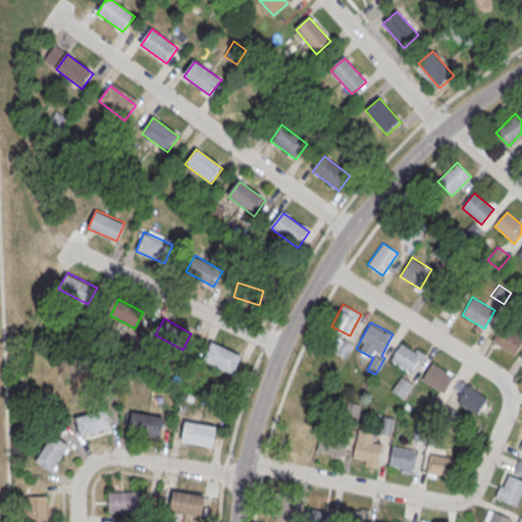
[(413,373),(425,353),(402,340),(389,360),(413,373)]
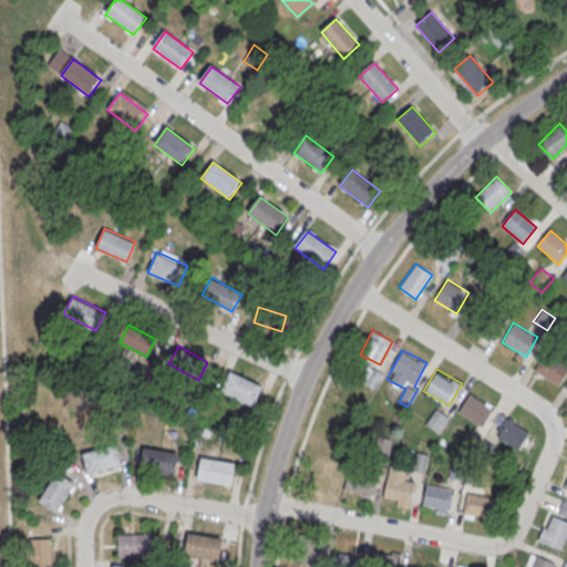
[(220,392),(254,405),(263,384),(229,371),(220,392)]
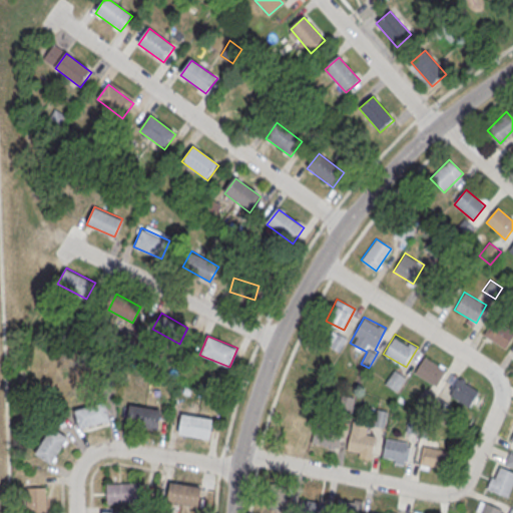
[(414,372),(436,386),(446,369),(424,355),(414,372)]
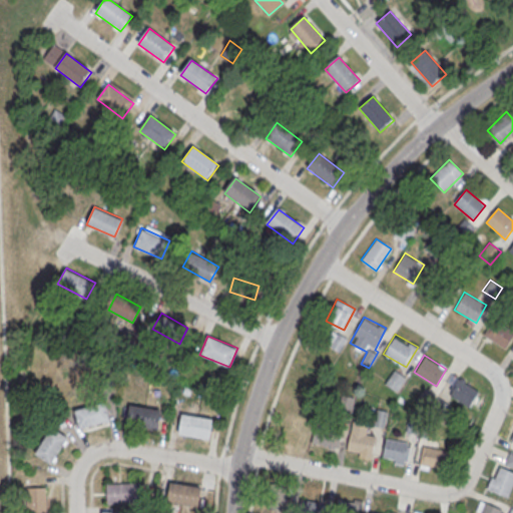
[(471,406),(479,388),(456,377),(448,395),(471,406)]
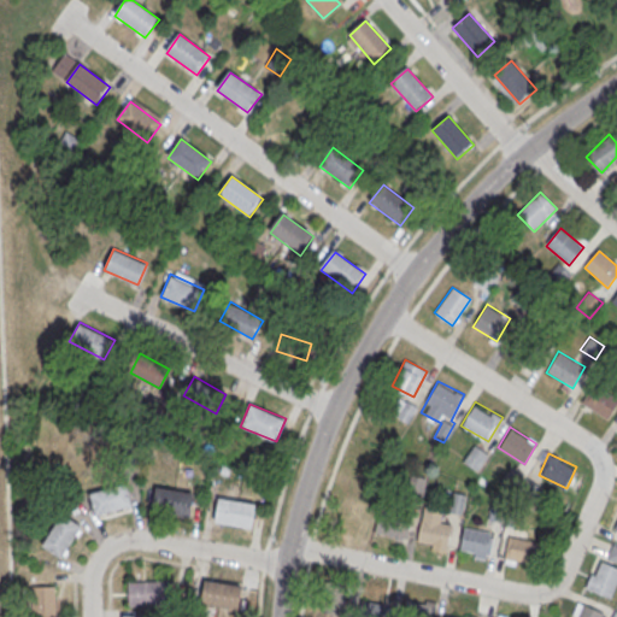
[(344,488),(365,494),(370,476),(350,470),(344,488)]
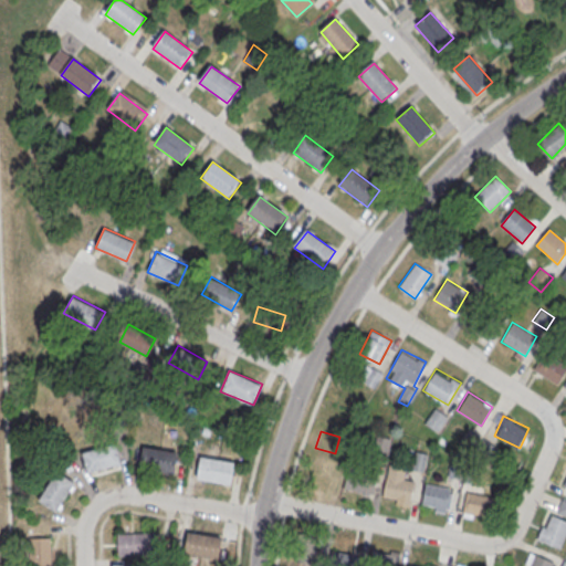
[(83,452),(115,444),(121,468),(88,477),(83,452)]
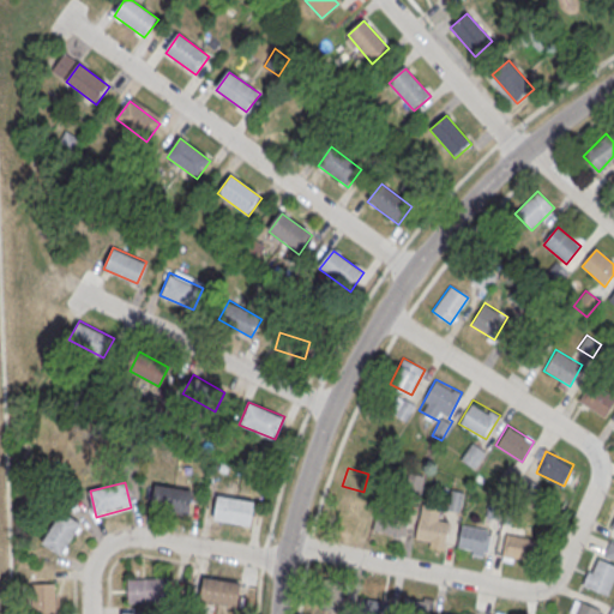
[(150,510),(155,485),(192,491),(188,516),(150,510)]
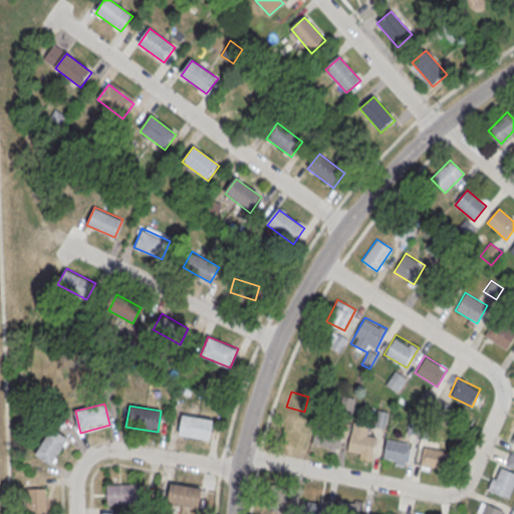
[(178,434),(182,414),(213,420),(209,440),(178,434)]
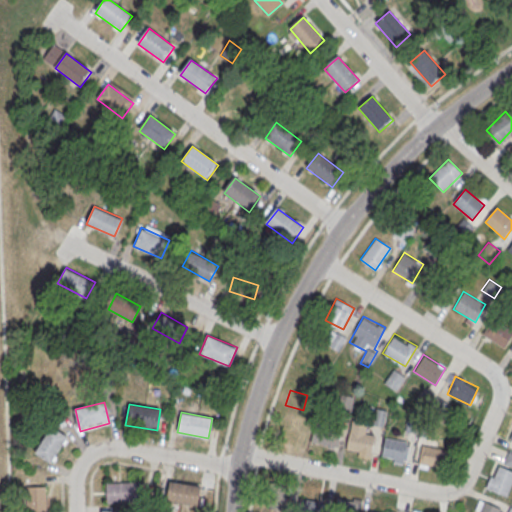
[(303,416),(287,412),(280,435),(297,440),(303,416)]
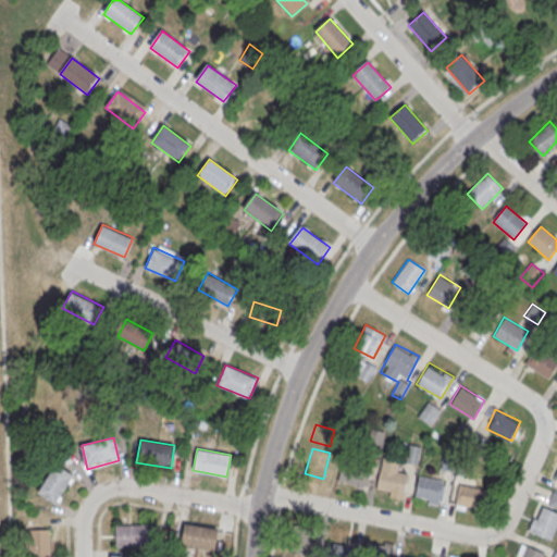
[(399,471),(400,458),(381,458),(380,489),(405,490),(406,471),(399,471)]
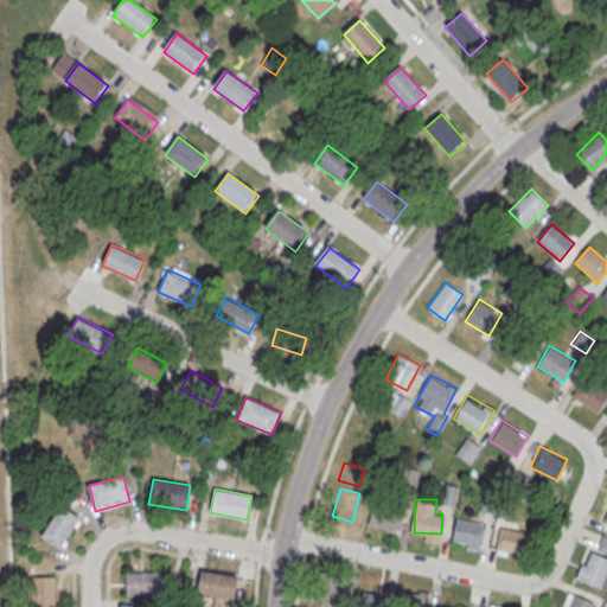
[(397,531),(404,510),(375,500),(368,522),(397,531)]
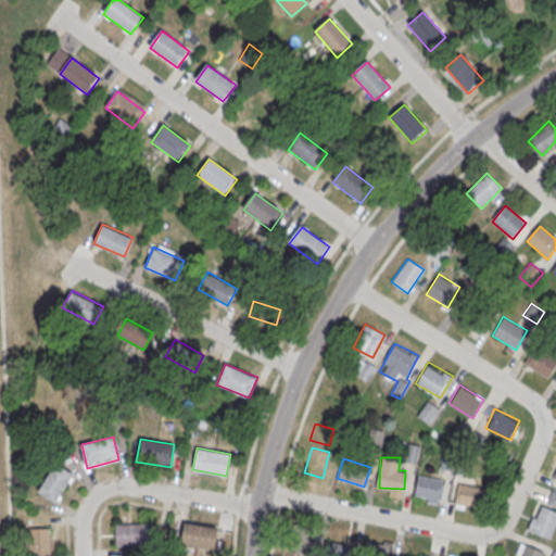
[(38,491),(55,463),(74,475),(57,503),(38,491)]
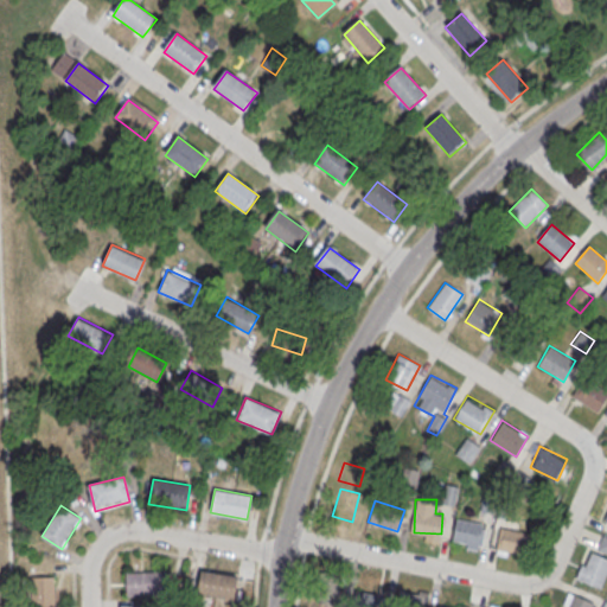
[(451,544),(483,549),(486,523),(454,518),(451,544)]
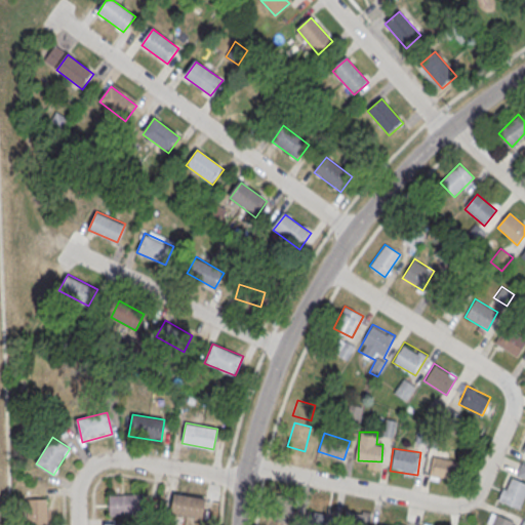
[(458,460),(433,455),(429,476),(454,481),(458,460)]
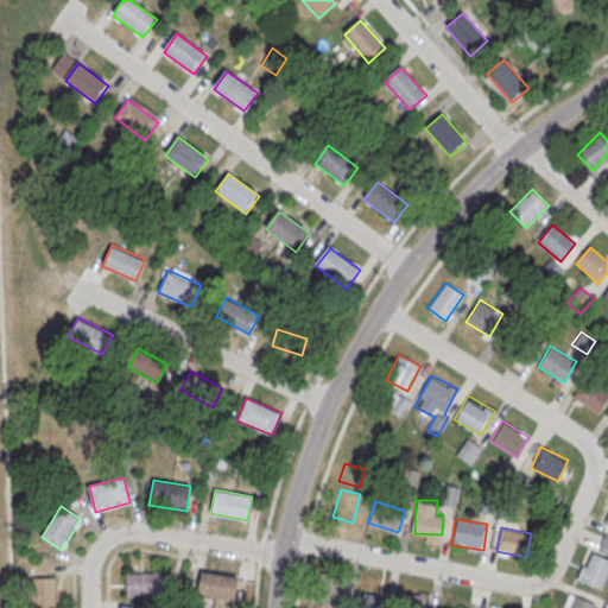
[(607,537),(603,536),(597,550),(607,553),(607,537)]
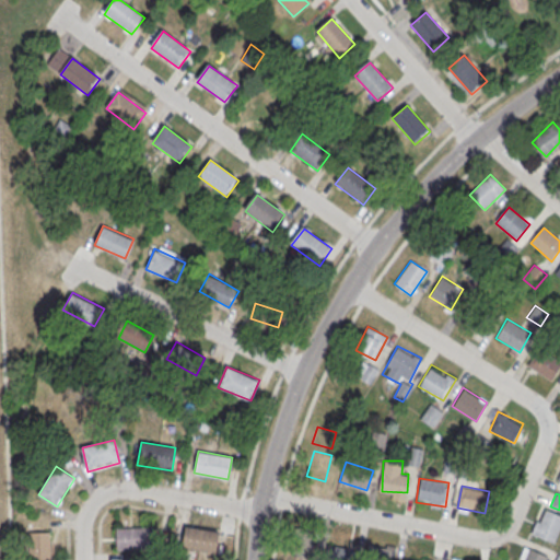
[(529,534),(553,544),(559,526),(559,514),(540,506),(529,534)]
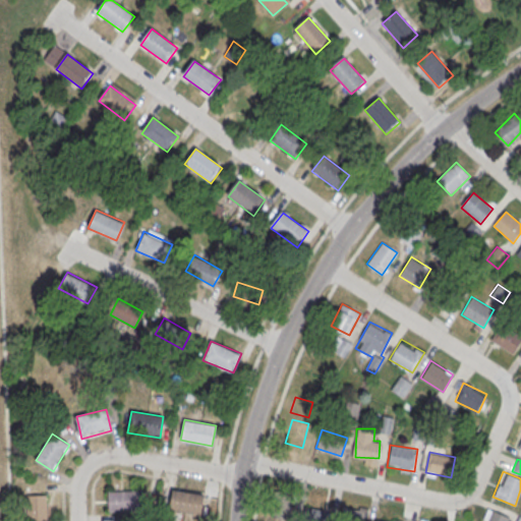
[(108,512),(107,491),(139,490),(139,511),(108,512)]
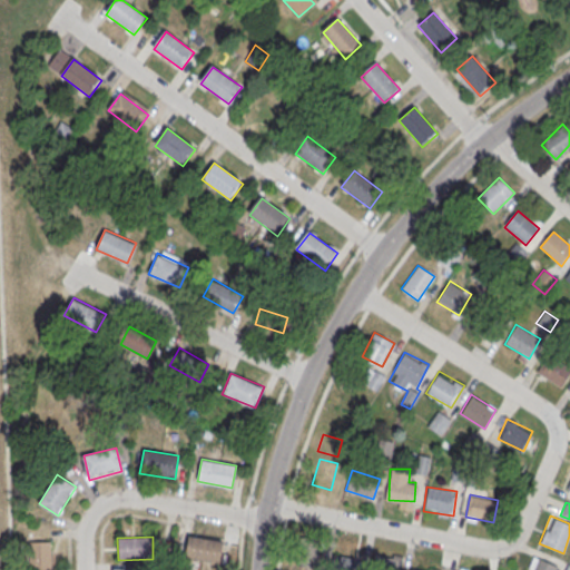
[(185,557),(188,537),(223,542),(219,563),(185,557)]
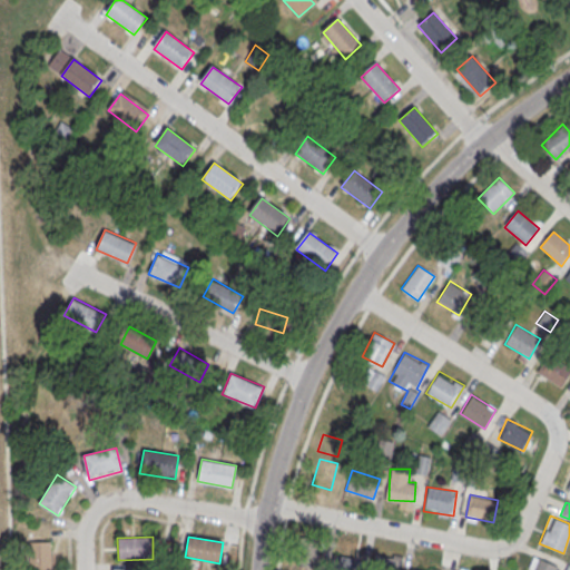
[(27,569),(27,542),(49,541),(49,569),(27,569)]
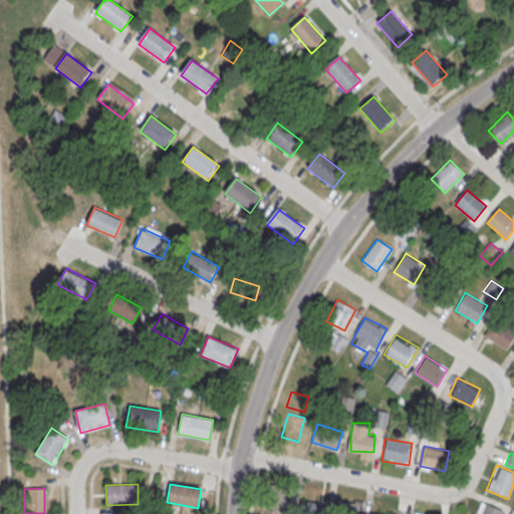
[(295,513),(322,513),(323,502),(296,500),(295,513)]
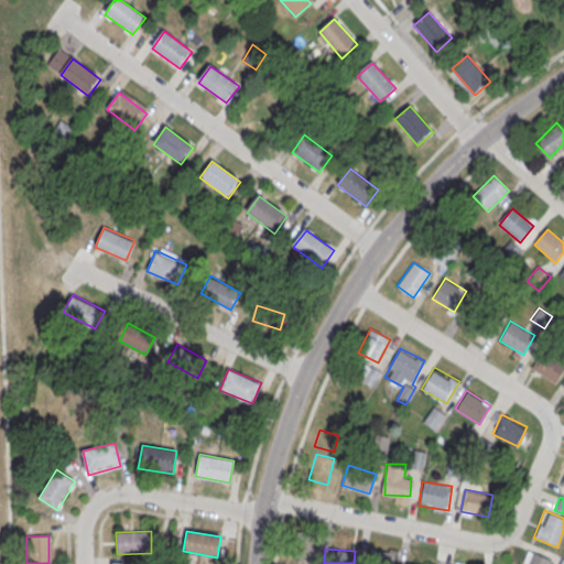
[(396,563),(397,550),(369,550),(369,563),(396,563)]
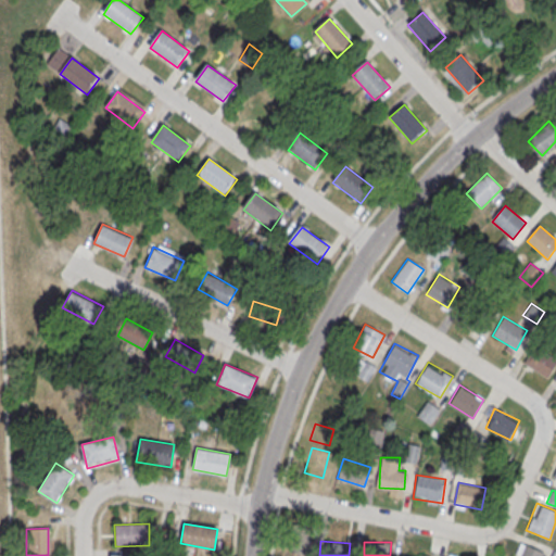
[(542,555),(544,551),(522,542),(516,555),(542,555)]
